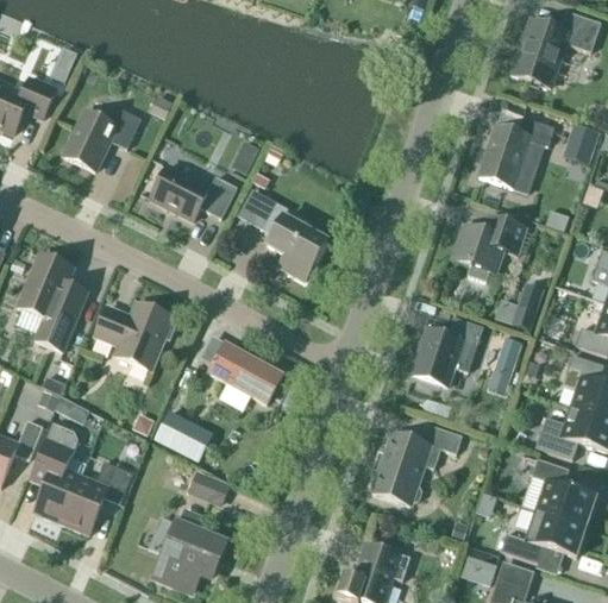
[(591,52),(602,23),(566,11),(561,29),(532,19),(514,75),(551,87),(565,43),(591,52)]
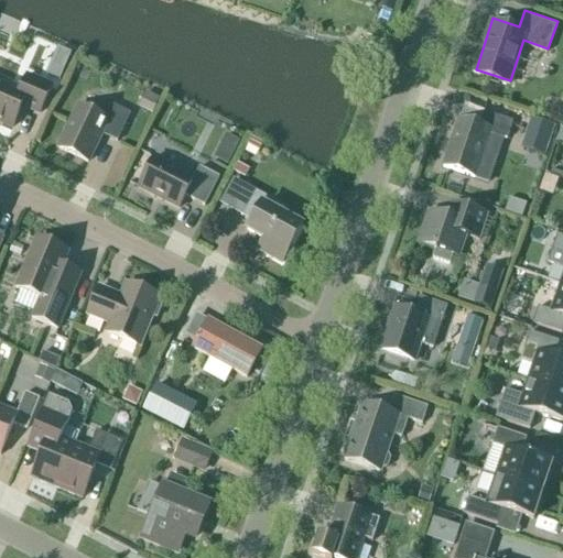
[(0,117),(13,123),(23,101),(41,109),(52,84),(28,73),(21,87),(7,80),(6,76),(0,73),(0,117)]
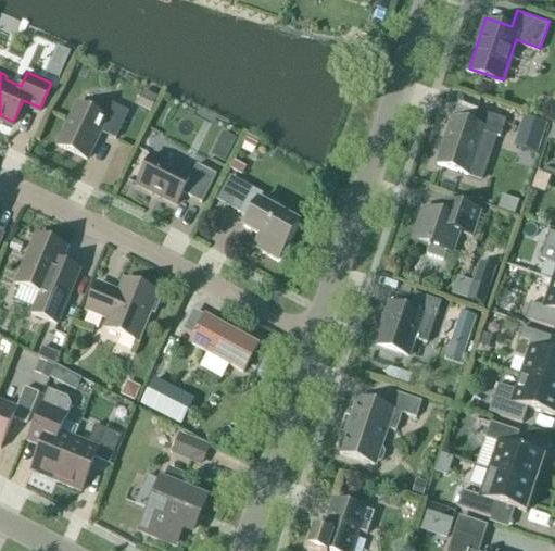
[(151,109),(159,92),(143,86),(136,102),(151,109)]
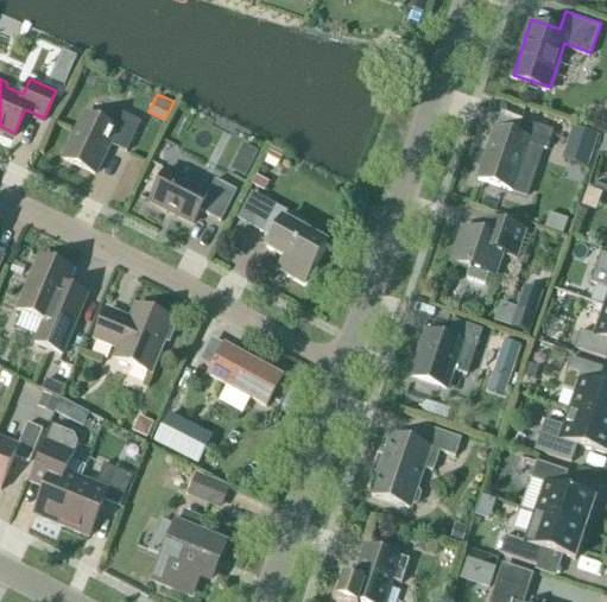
[(127,147),(140,116),(113,105),(106,120),(84,111),(64,156),(95,171),(109,140),(127,147)]
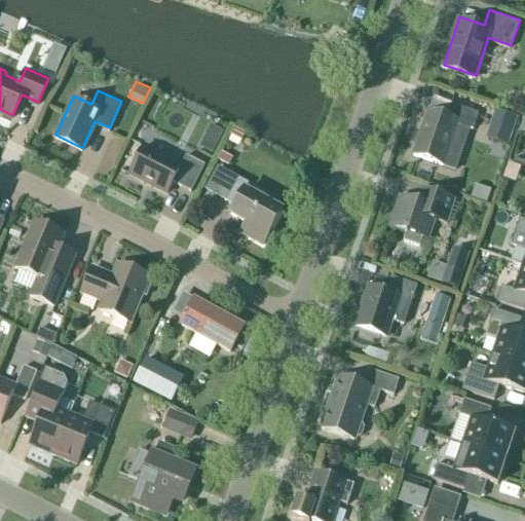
[(474,126),(479,110),(451,101),(447,113),(429,108),(414,152),(443,162),(457,121),(474,126)]
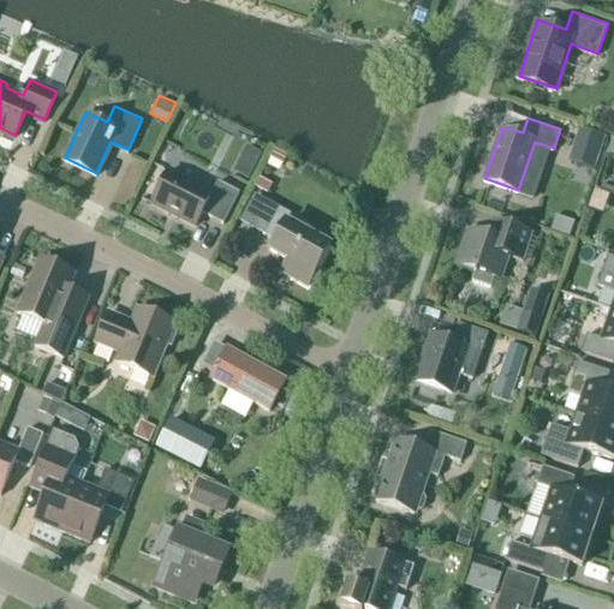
[(596,166),(606,133),(579,124),(568,157),(596,166)]
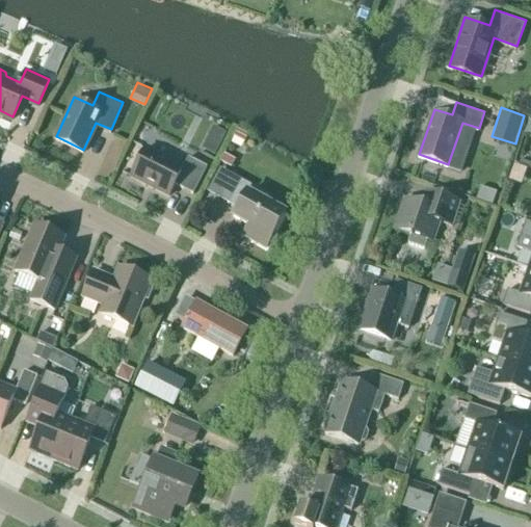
[(184,164),(147,145),(132,173),(169,192),(176,181),(193,190),(208,163),(188,154),(184,164)]
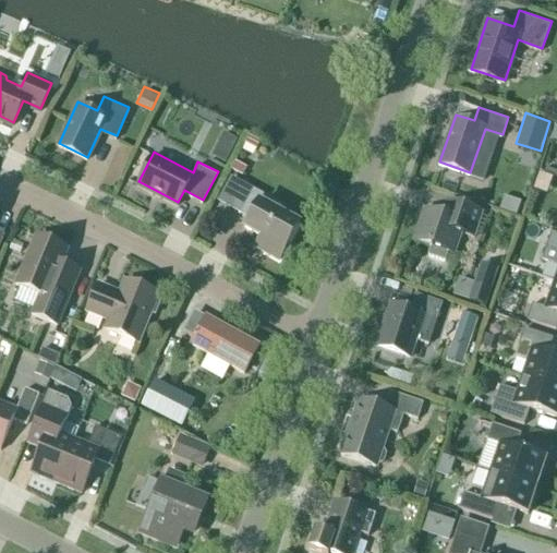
[(245,164),(242,161),(235,158),(232,166),(243,172),(247,165),(245,164)]
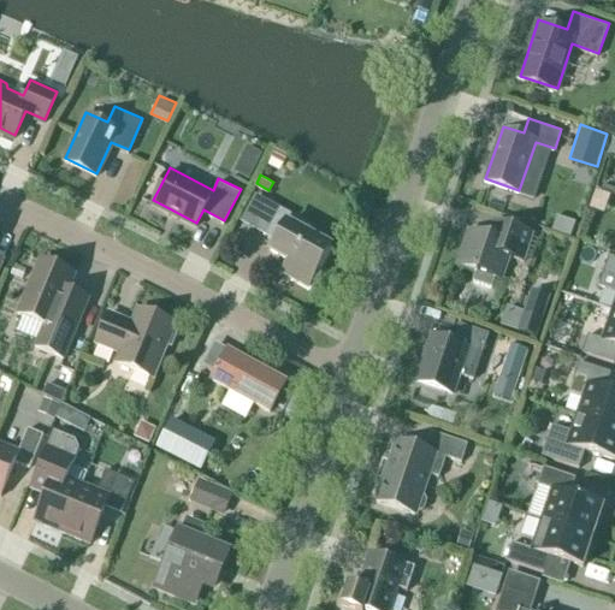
[(278,203),(264,230),(276,237),(271,247),(288,258),(284,264),(282,267),(283,268),(290,273),(308,283),(330,242),(287,218),(291,211),(278,203)]
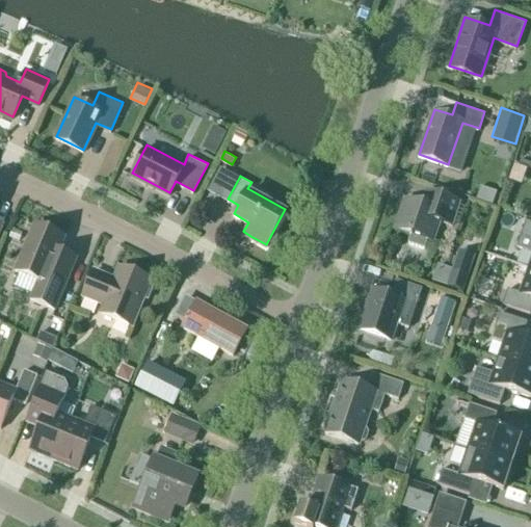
[(452,224),(460,200),(433,190),(429,205),(404,196),(394,226),(412,232),(409,240),(425,245),(427,237),(433,239),(441,219),(452,224)]
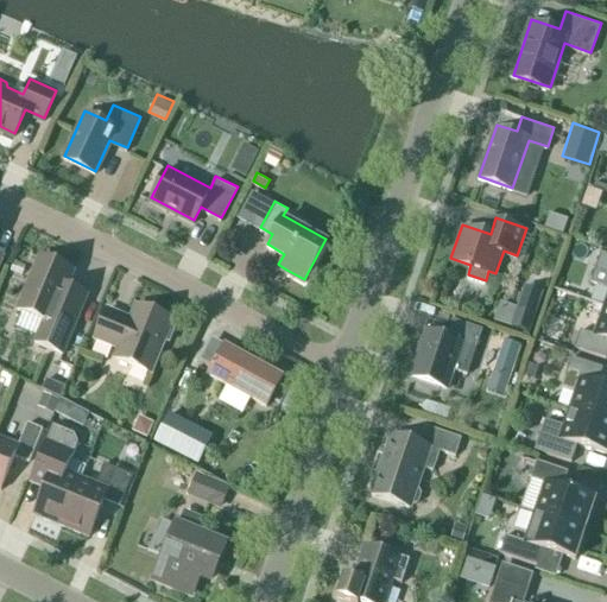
[(606,296),(605,302),(606,302),(606,251),(601,248),(592,279),(606,284),(606,296)]
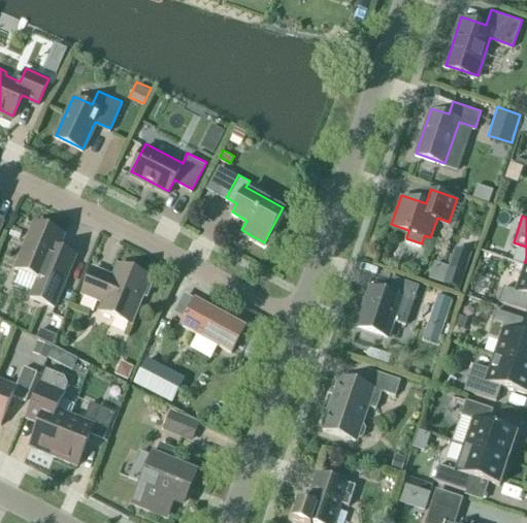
[(55,305),(76,253),(60,246),(65,233),(34,220),(15,266),(38,275),(30,295),(55,305)]
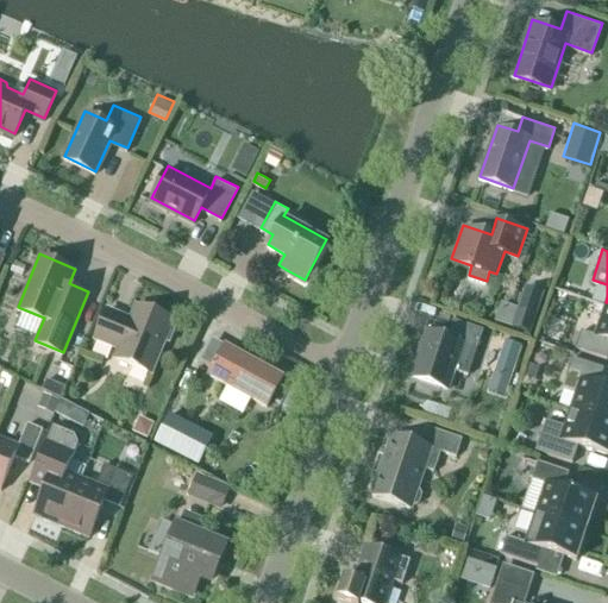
[(541,289),(533,287),(525,283),(518,305),(501,299),(495,319),(512,324),(531,331),(544,290),(541,289)]
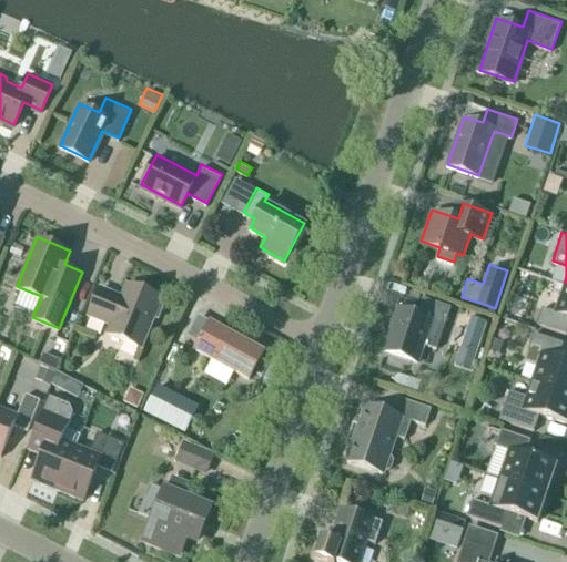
[(566,282),(565,282),(555,309),(543,305),(537,322),(566,331),(566,282)]
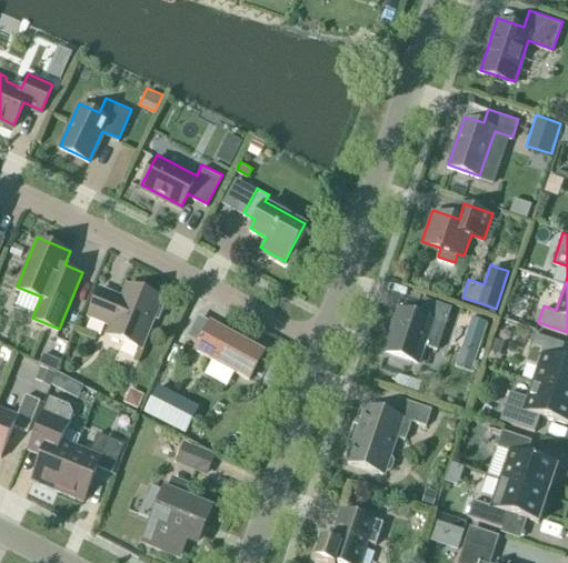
[(162,297),(128,283),(123,295),(101,287),(90,313),(112,322),(108,331),(141,345),(155,315),(159,317),(165,303),(160,301),(162,297)]
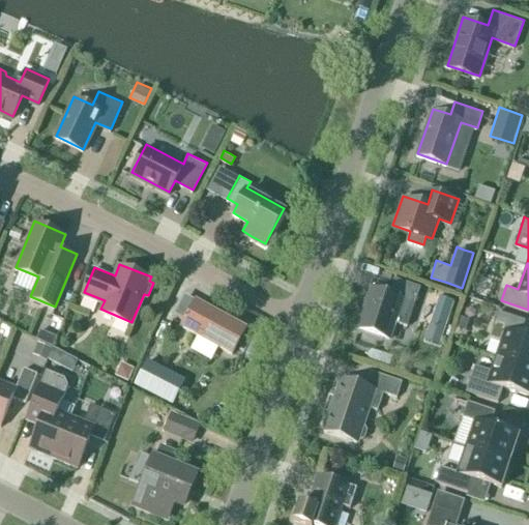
[(408,324),(420,285),(397,276),(391,292),(373,286),(358,326),(389,337),(395,320),(408,324)]
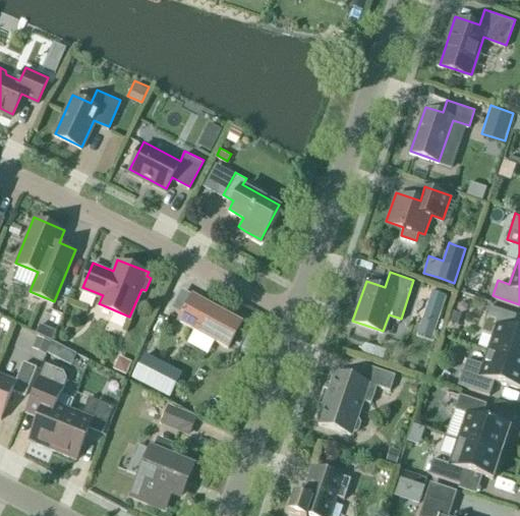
[(442,292),(437,290),(432,288),(417,332),(432,337),(447,293),(442,292)]
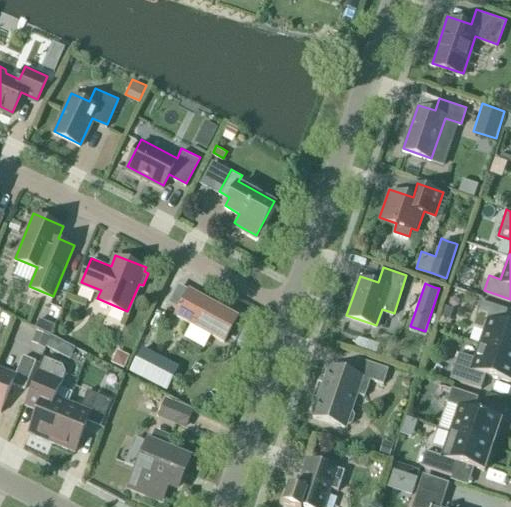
[(224,340),(237,317),(190,291),(177,314),(224,340)]
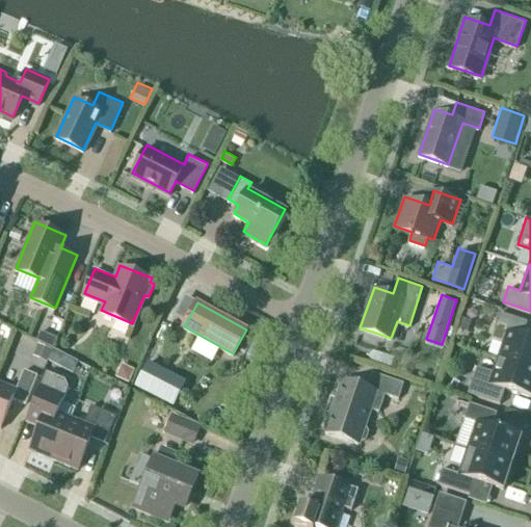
[(498,356),(530,366),(530,337),(523,335),(528,319),(500,310),(492,337),(503,341),(498,356)]
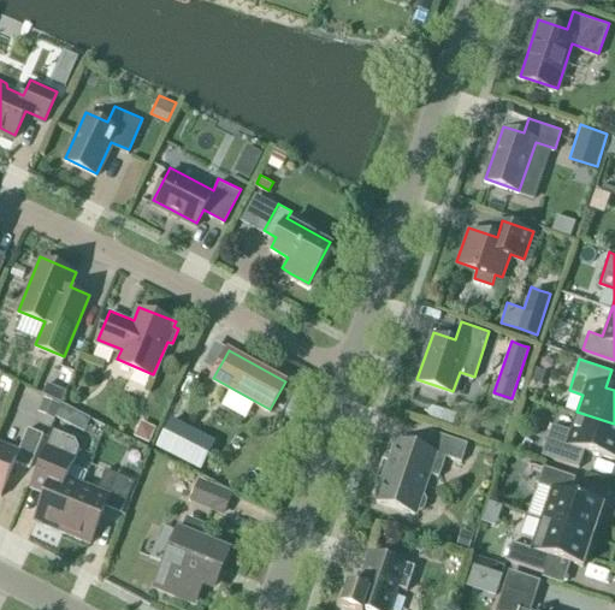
[(544,367),(540,367),(536,365),(532,377),(542,380),(547,368),(544,367)]
